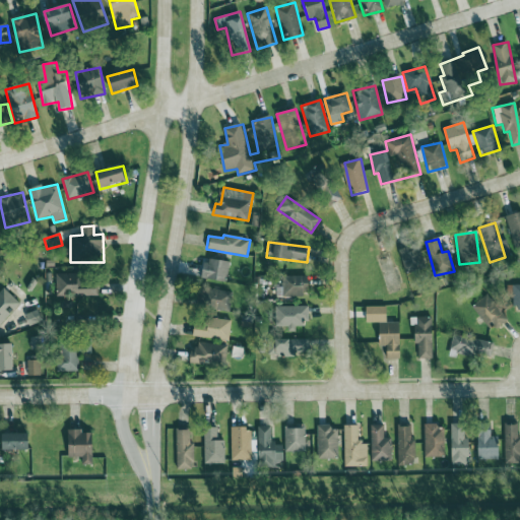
[(405,275),(427,269),(420,245),(399,251),(405,275)]
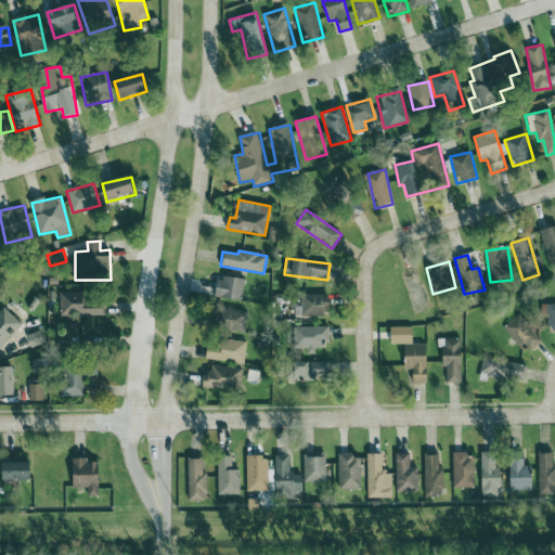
[(217,295),(242,300),(246,280),(220,275),(217,295)]
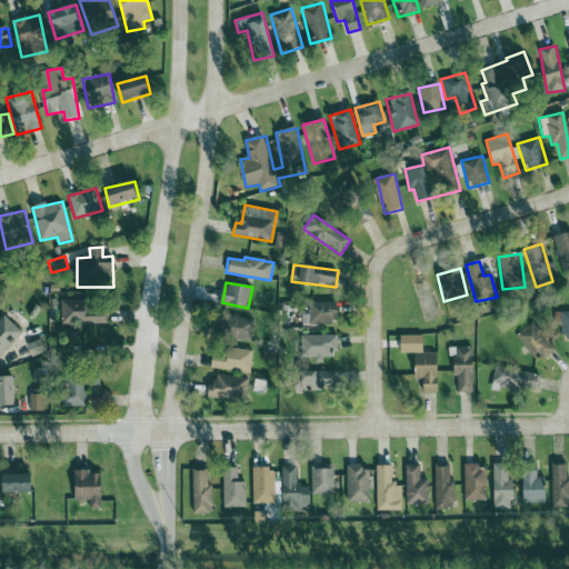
[(62,300),(62,325),(107,323),(107,305),(86,306),(86,300),(62,300)]
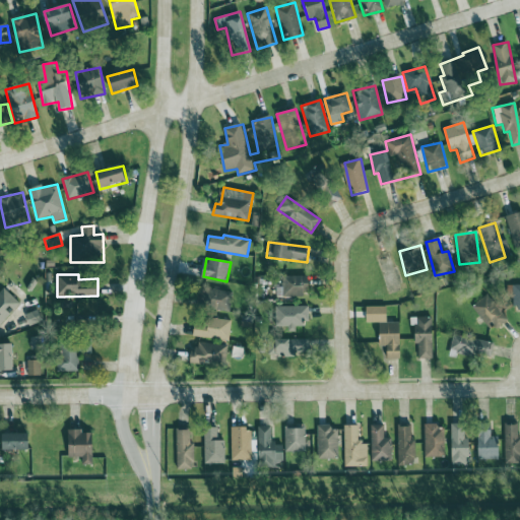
[(309,276),(283,276),(283,296),(309,296),(309,276)]
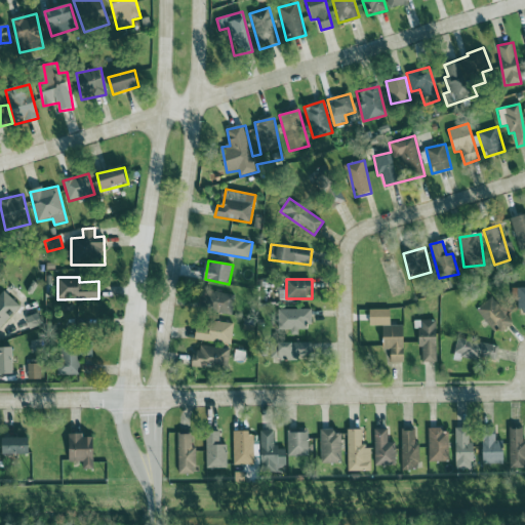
[(524,288),(514,288),(514,313),(524,312),(524,288)]
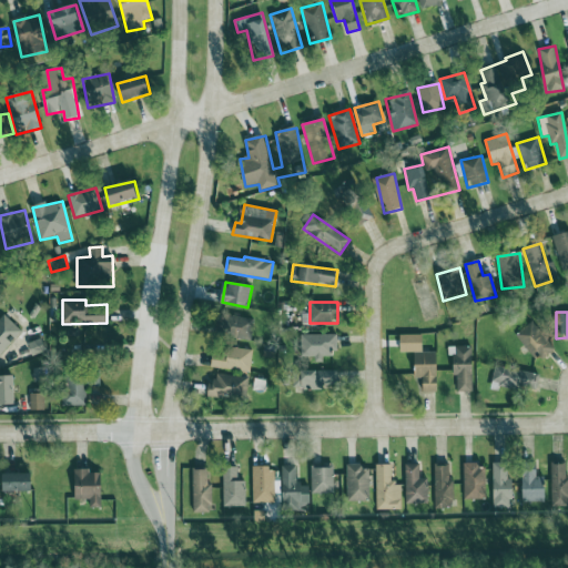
[(0,355),(22,332),(4,315),(0,318),(0,355)]
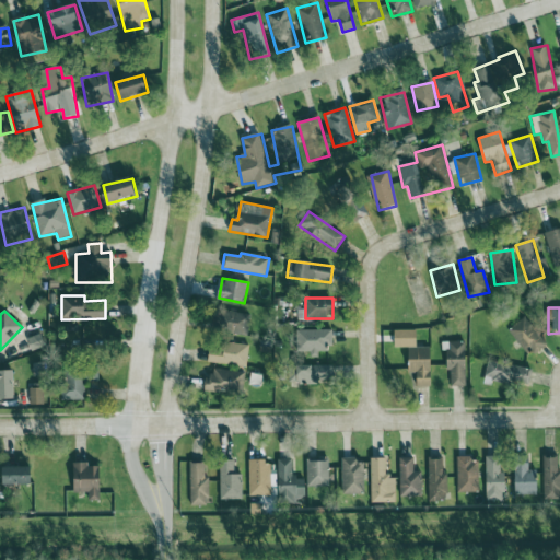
[(247,336),(249,314),(212,312),(211,334),(247,336)]
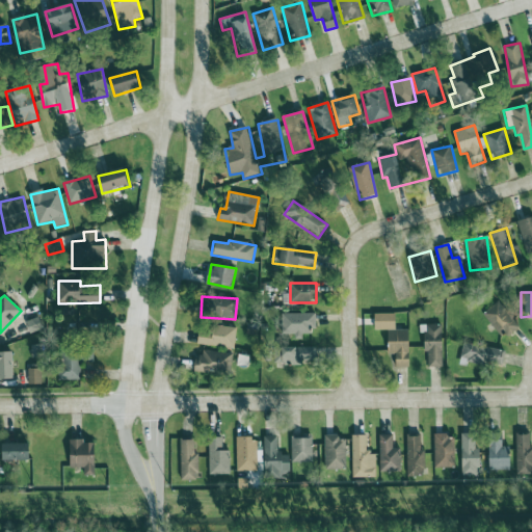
[(506,340),(521,326),(498,300),(483,314),(506,340)]
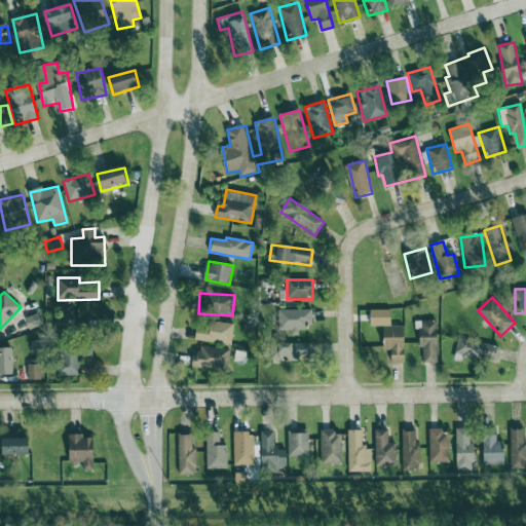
[(277,332),(307,332),(307,324),(312,324),(312,310),(278,309),(277,332)]
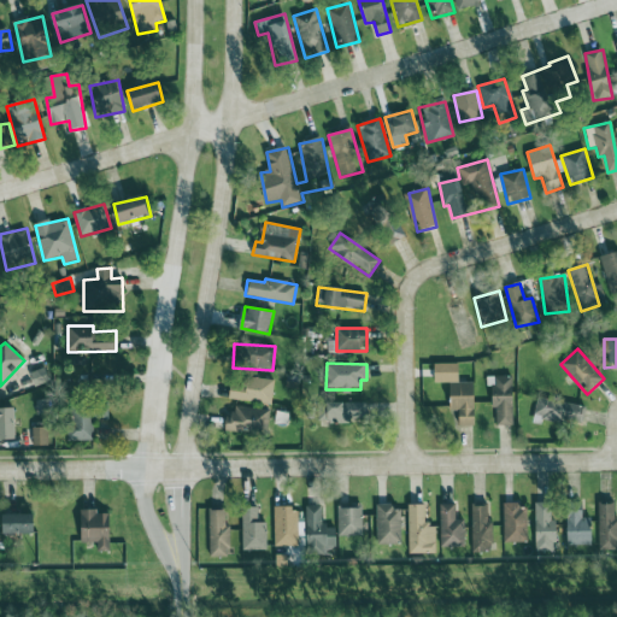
[(476,425),(475,383),(459,383),(459,364),(434,364),(435,383),(450,383),(450,411),(458,411),(459,427),(476,425)]
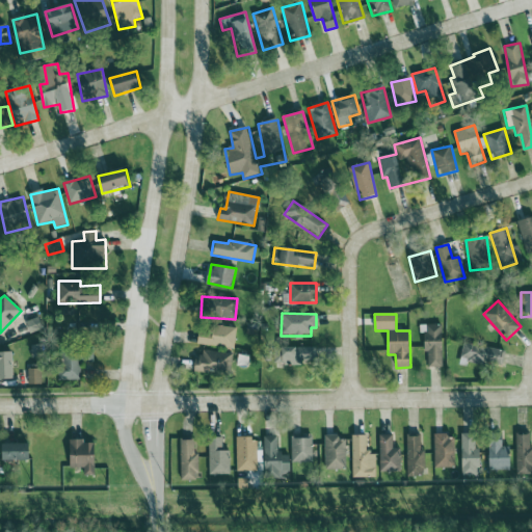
[(26,323),(30,334),(44,328),(40,317),(26,323)]
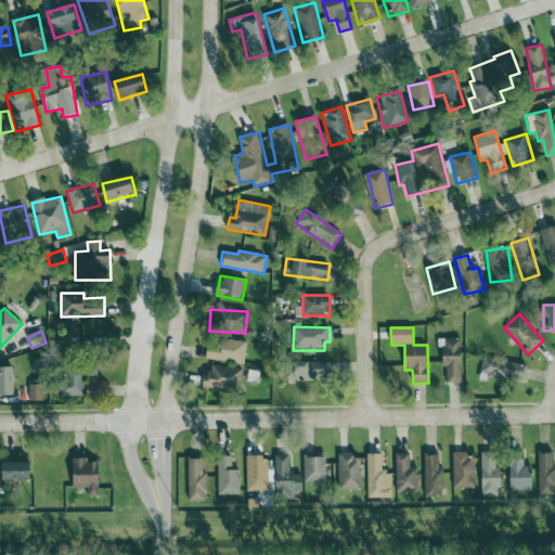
[(206,359),(245,364),(247,344),(209,338),(206,359)]
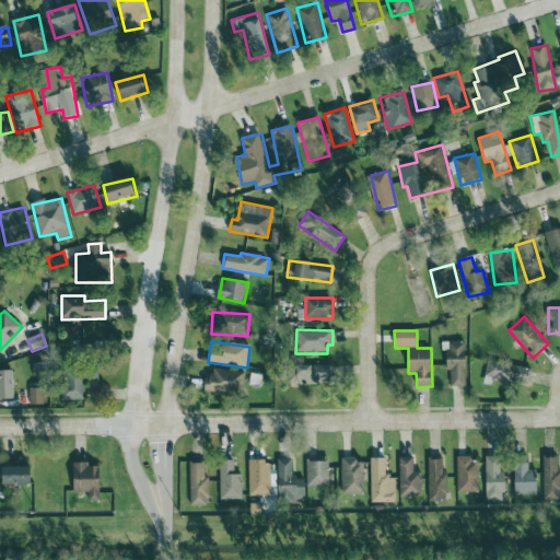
[(466,387),(466,342),(448,342),(448,387),(466,387)]
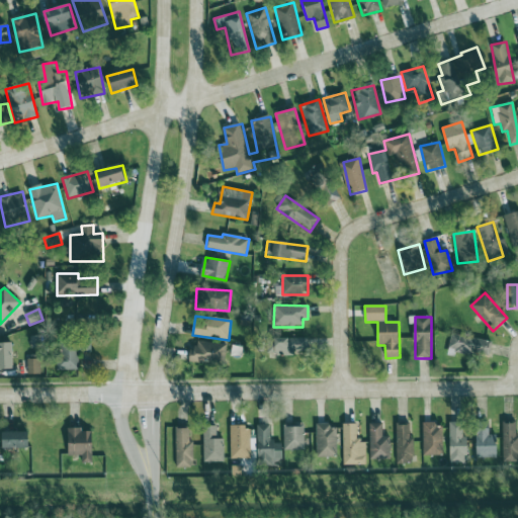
[(490,357),(492,341),(451,334),(448,350),(490,357)]
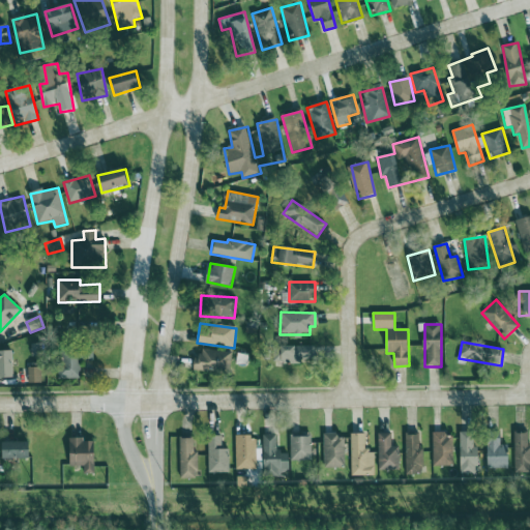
[(315,347),(283,346),(282,362),(314,362),(315,347)]
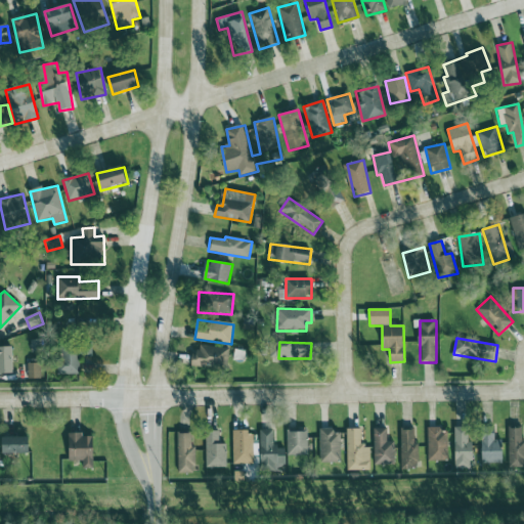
[(191,365),(227,369),(229,348),(200,345),(200,352),(192,351),(191,365)]
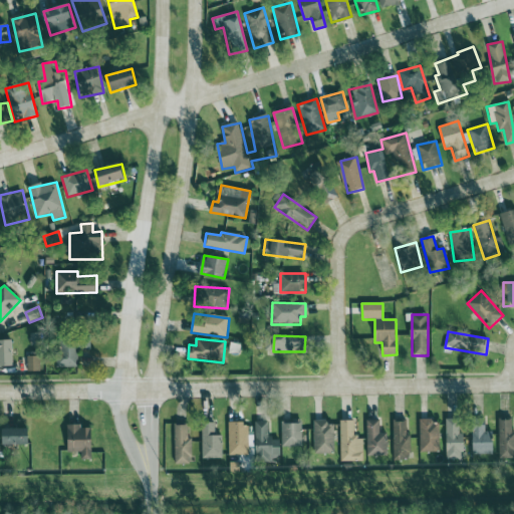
[(77,367),(77,340),(58,339),(58,367),(77,367)]
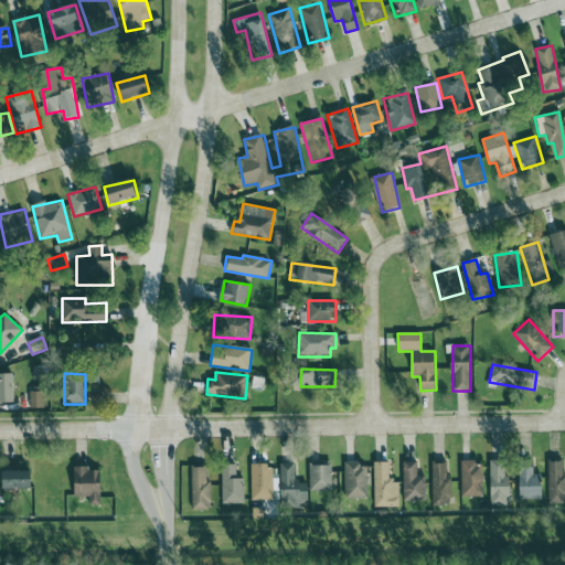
[(16,374),(0,374),(0,403),(16,403),(16,374)]
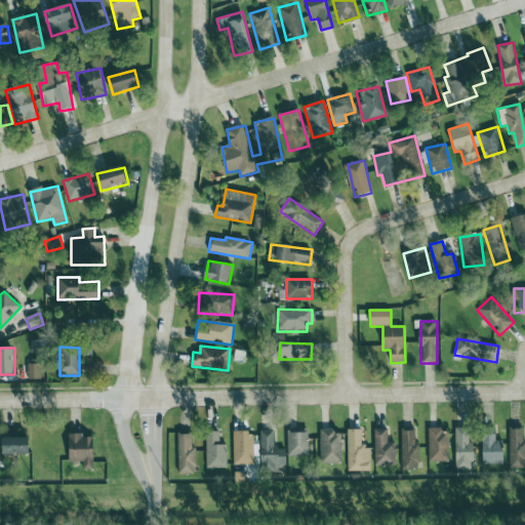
[(41,379),(40,364),(28,364),(29,379),(41,379)]
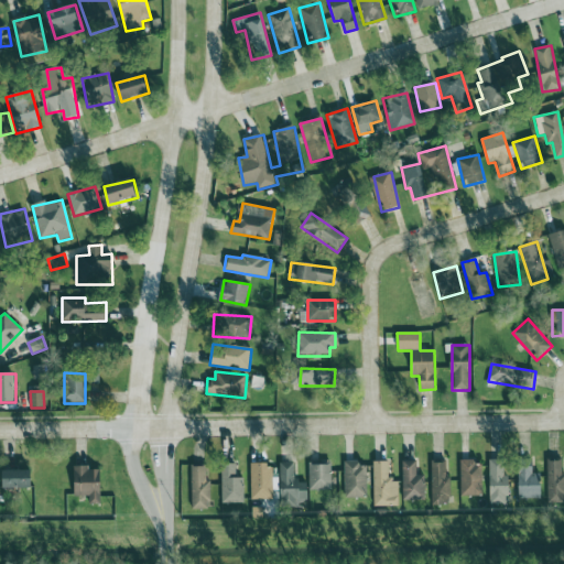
[(509,476),(506,476),(506,461),(490,459),(489,505),(508,506),(509,476)]
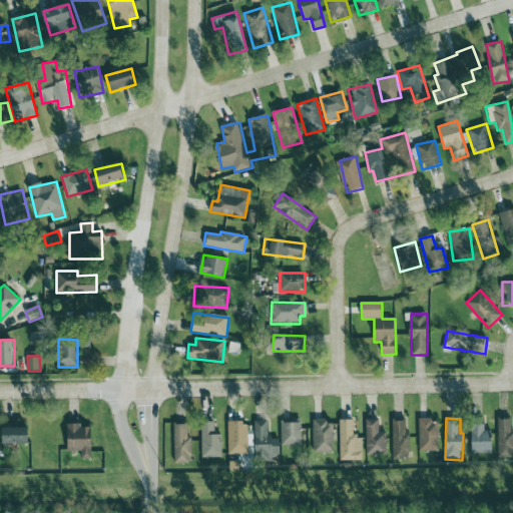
[(512,457),(512,433),(511,433),(511,418),(497,418),(498,458),(512,457)]
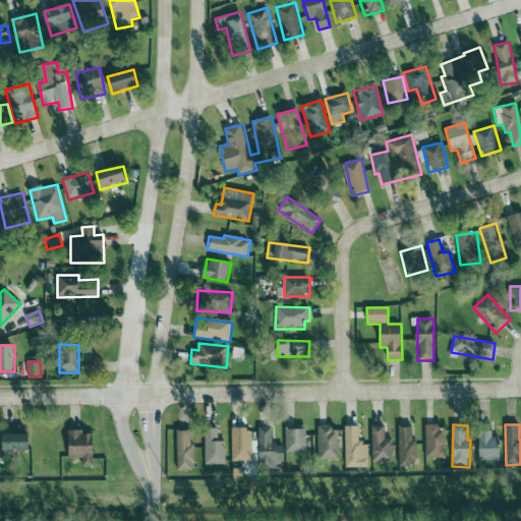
[(371,426),(372,463),(393,462),(392,439),(386,440),(385,425),(371,426)]
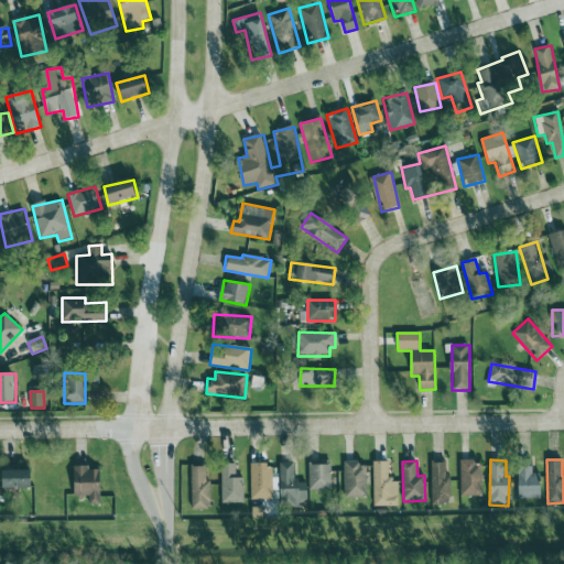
[(399,507),(399,479),(390,480),(390,462),(373,463),(373,507),(399,507)]
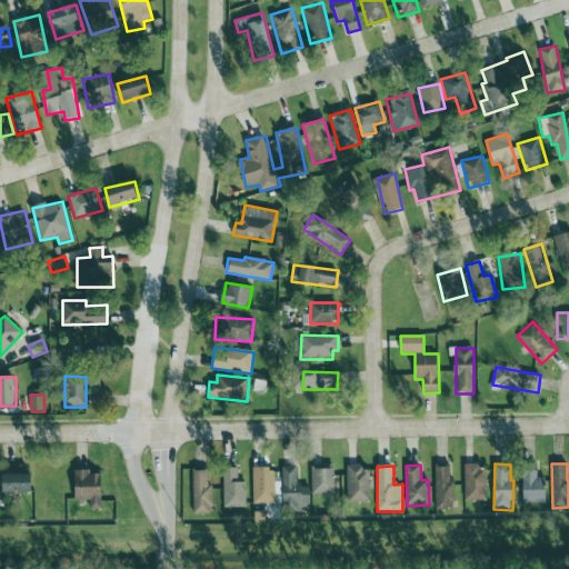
[(465,466),(463,500),(486,501),(487,467),(465,466)]
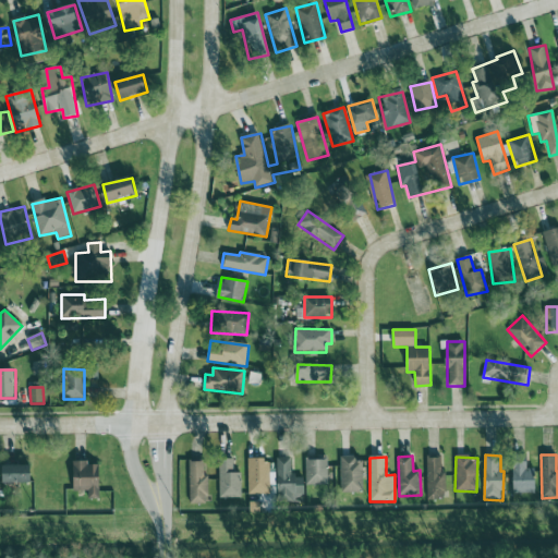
[(278,499),(304,498),(304,476),(291,476),(291,458),(277,459),(278,499)]
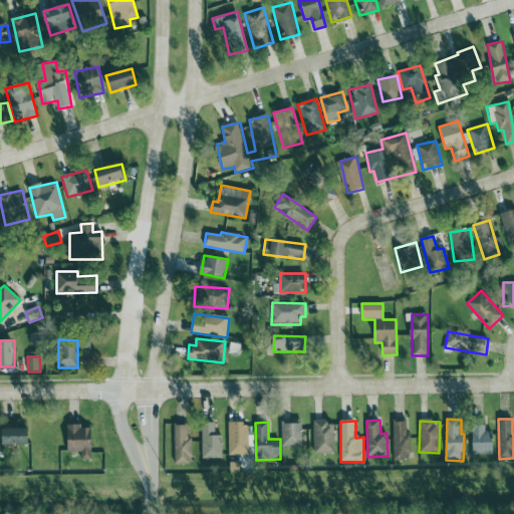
[(313,422),(314,454),(334,453),(334,422),(313,422)]
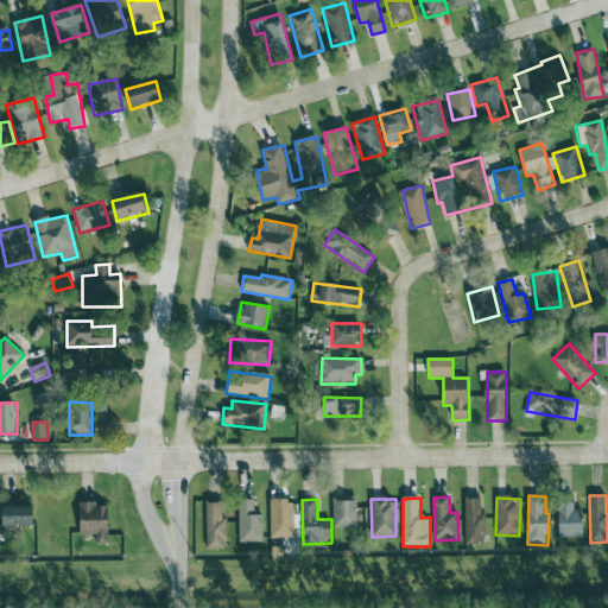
[(483,499),(464,499),(466,545),(485,545),(483,499)]
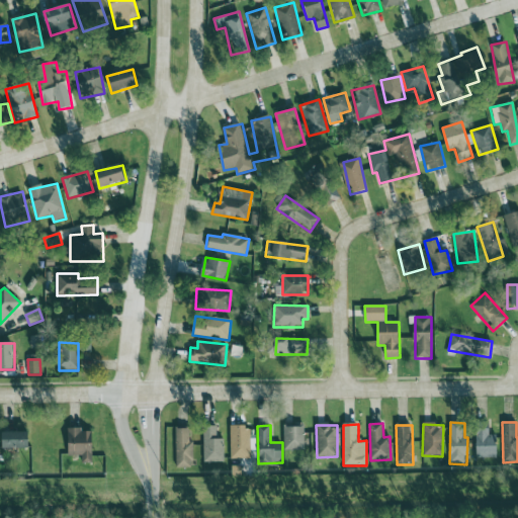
[(230,427),(231,459),(251,458),(250,426),(230,427)]
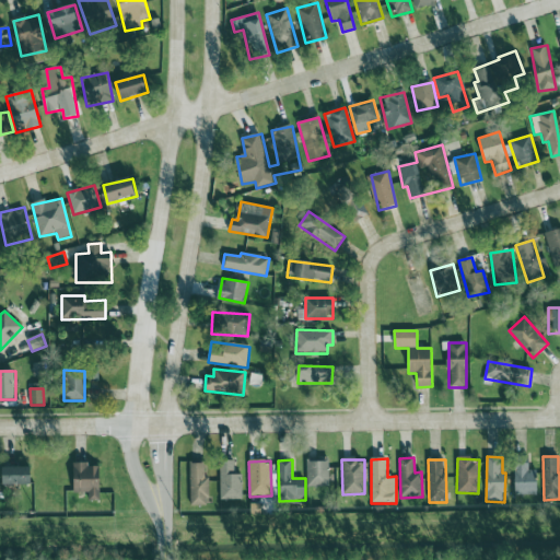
[(329,487),(329,461),(306,461),(307,487),(329,487)]
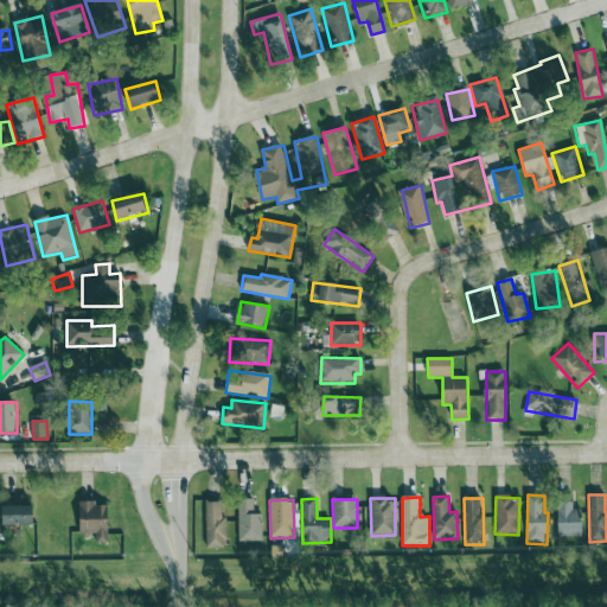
[(80,535),(96,535),(96,543),(109,543),(108,506),(97,506),(97,502),(80,503),(80,535)]
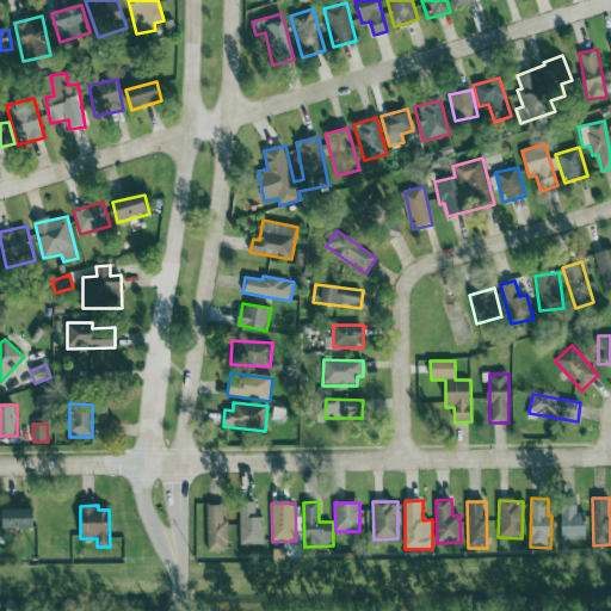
[(207,551),(226,551),(227,505),(208,505),(207,551)]
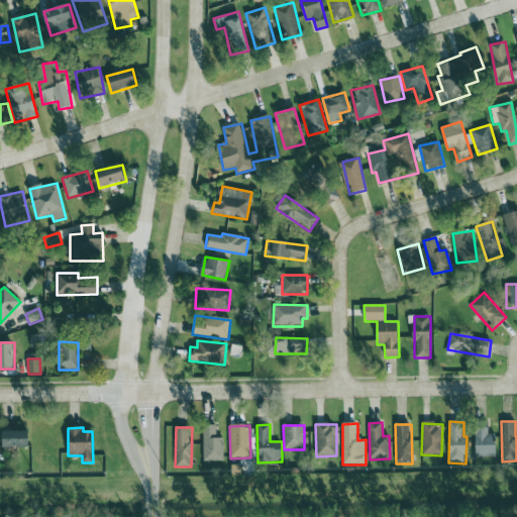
[(204,461),(223,461),(223,438),(217,438),(216,428),(203,428),(204,461)]
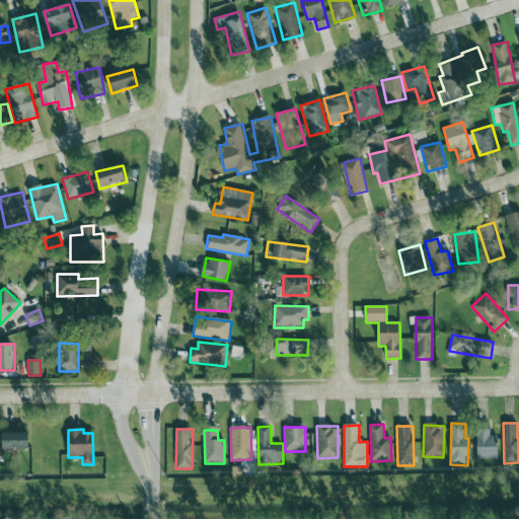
[(477,459),(499,459),(498,432),(476,433),(477,459)]
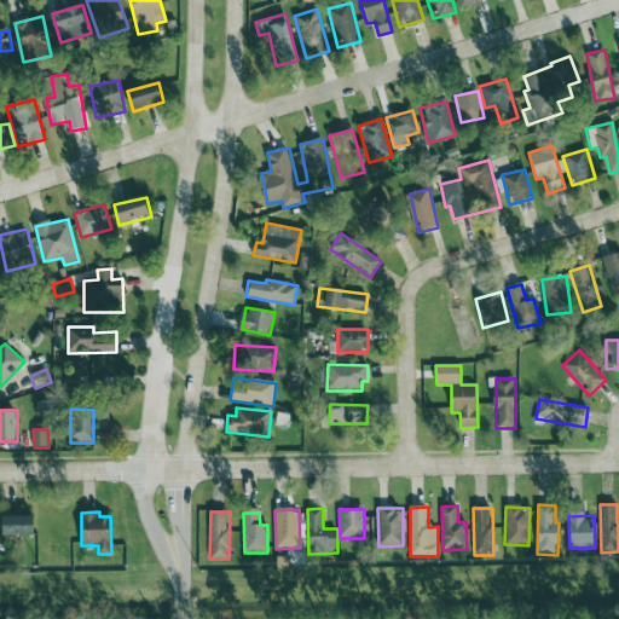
[(36,536),(36,516),(3,518),(3,537),(36,536)]
